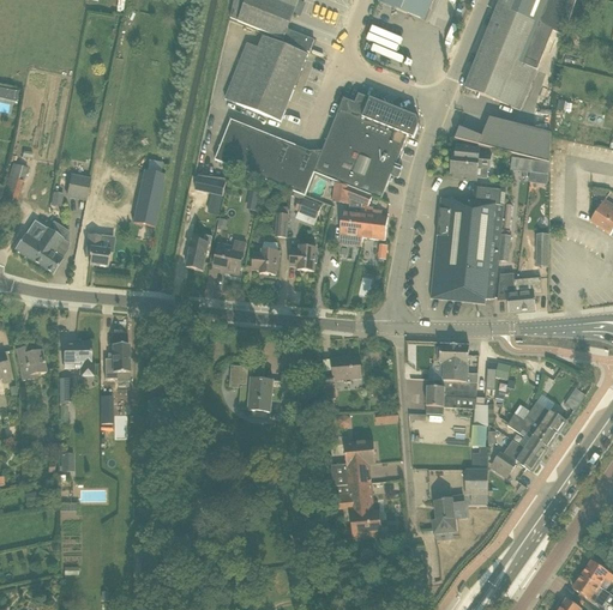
[(287,26),(296,4),(286,0),(232,0),(229,14),(236,19),(282,37),(281,38),(308,50),(313,37),(287,26)]
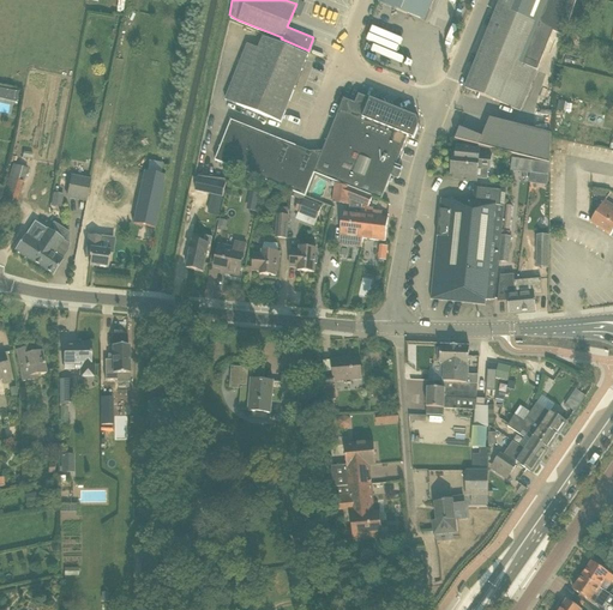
[(424,18),(430,0),(380,0),(424,18)]
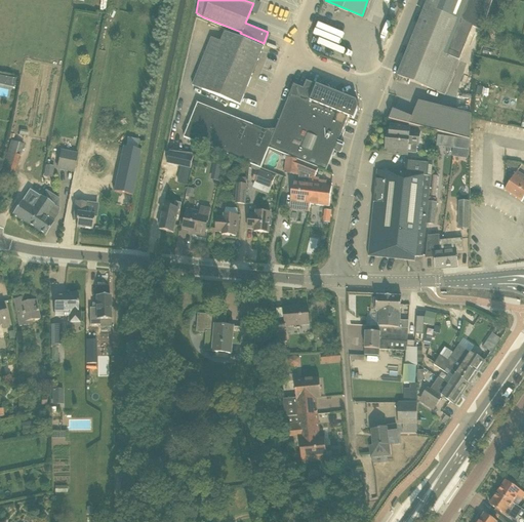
[(460,53),(462,54),(474,25),(482,28),(490,0),(427,0),(397,73),(445,92),(460,53)]
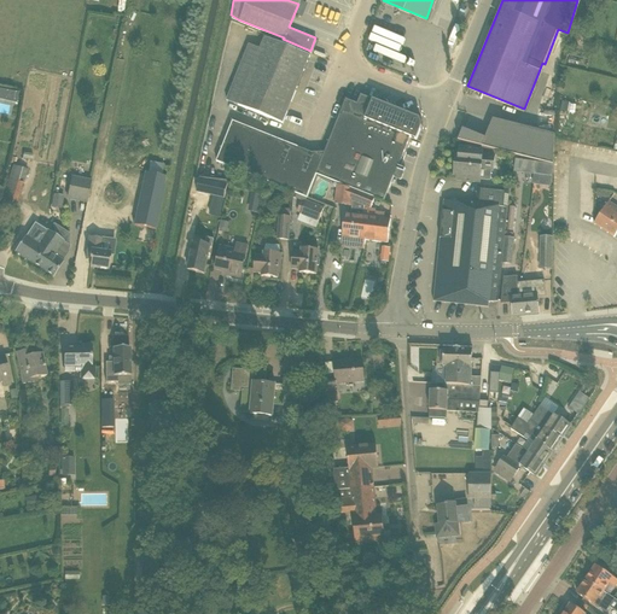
[(265,34),(237,101),(281,120),(309,52),(265,34)]
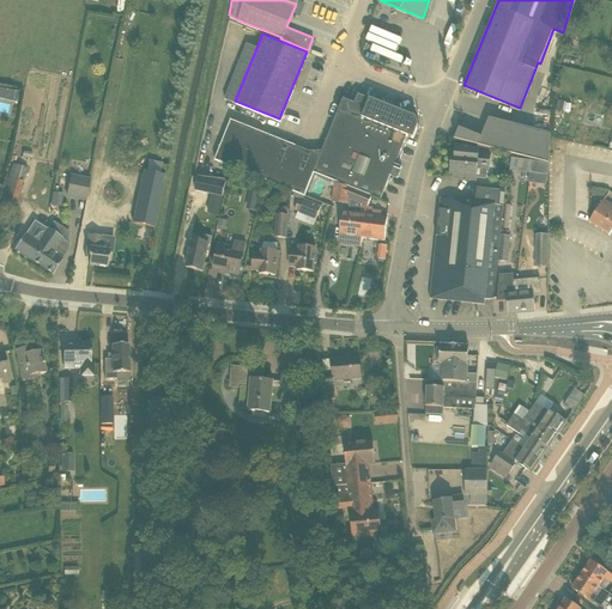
[(6,86),(4,97),(16,99),(18,89),(6,86)]
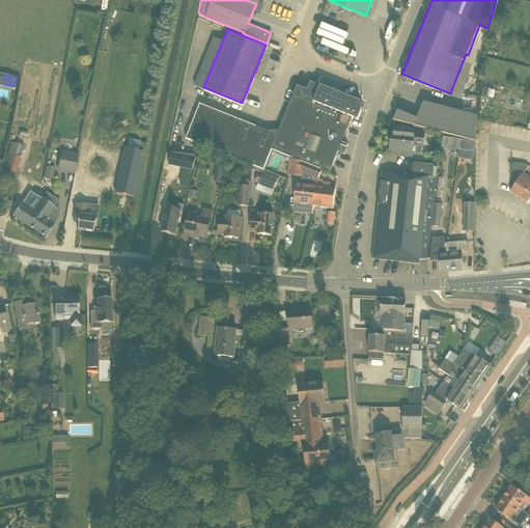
[(313,100),(319,83),(318,83),(309,79),(306,86),(296,82),(279,126),(278,129),(271,147),(276,148),(289,155),(302,160),(322,167),(329,170),(338,146),(342,148),(343,148),(344,144),(345,145),(347,142),(341,140),(352,115),(313,100)]
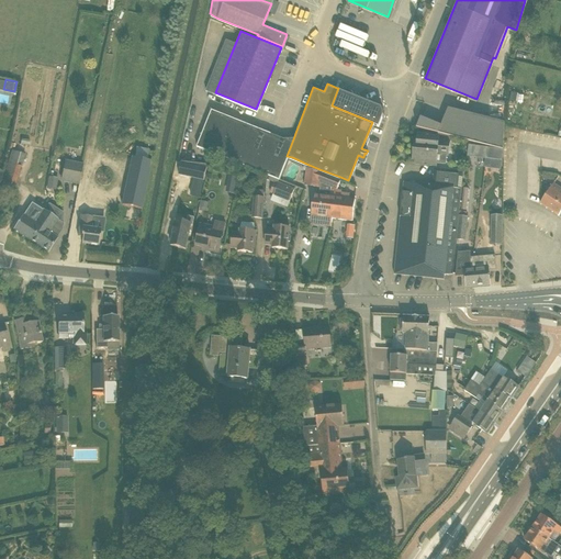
[(370,100),(338,88),(332,105),(372,122),(378,124),(382,114),(382,111),(382,108),(380,104),(370,100)]
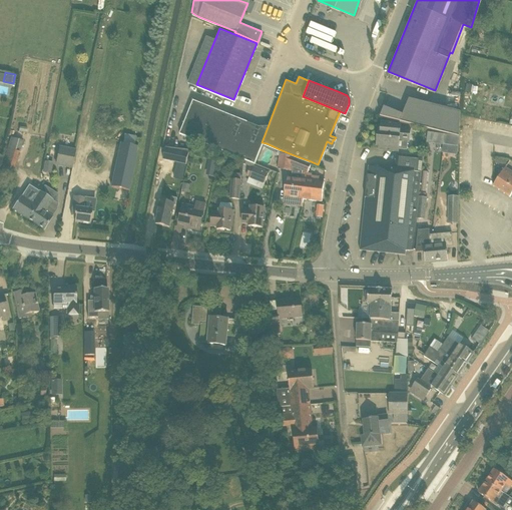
[(406,91),(408,86),(387,80),(385,84),(406,91)]
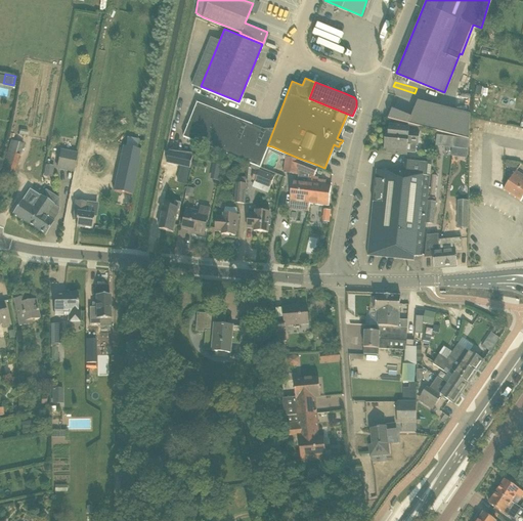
[(417,98),(408,122),(468,136),(470,112),(417,98)]
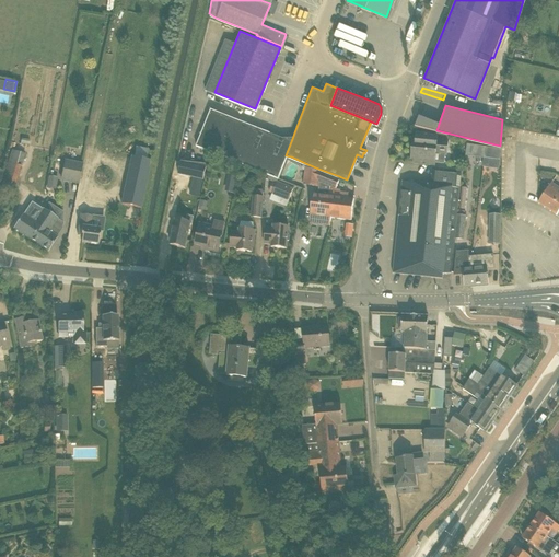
[(286,155),(293,136),(281,136),(210,107),(195,143),(197,144),(193,154),(201,159),(204,153),(208,155),(210,150),(277,176),(286,155)]
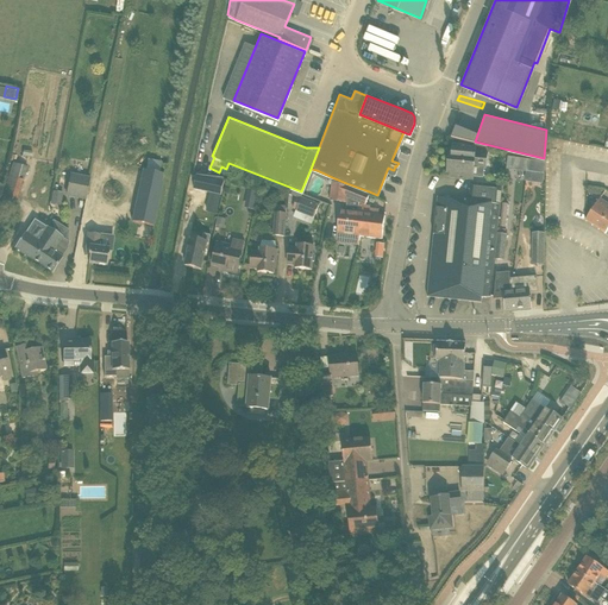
[(471,176),(472,172),(474,163),(484,164),(486,150),(474,149),(474,146),(464,145),(464,143),(452,142),(451,150),(449,150),(447,158),(451,158),(449,174),(471,176)]
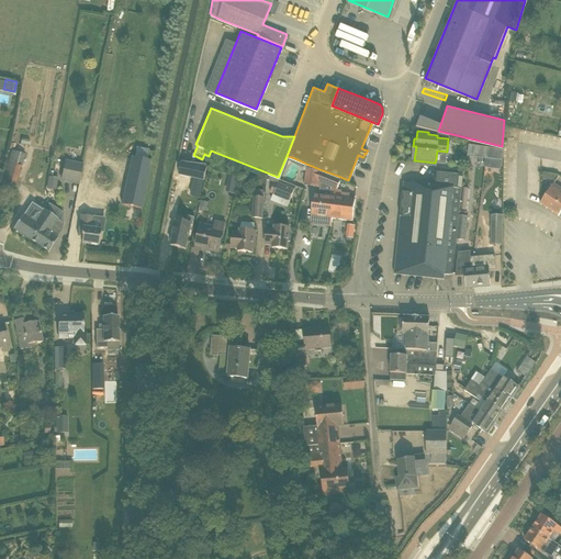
[(486,144),(485,155),(502,157),(502,148),(486,144)]
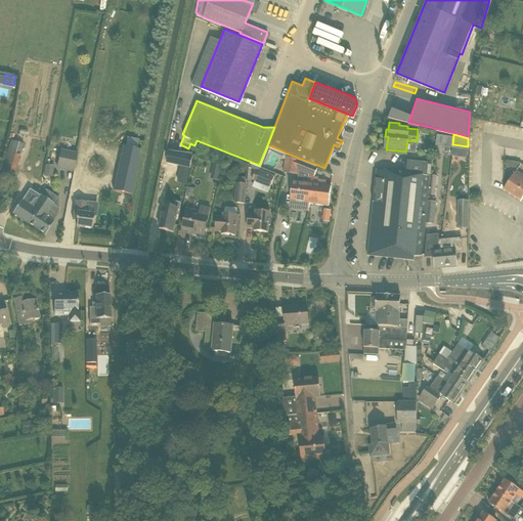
[(2,164),(15,167),(23,140),(10,136),(2,164)]
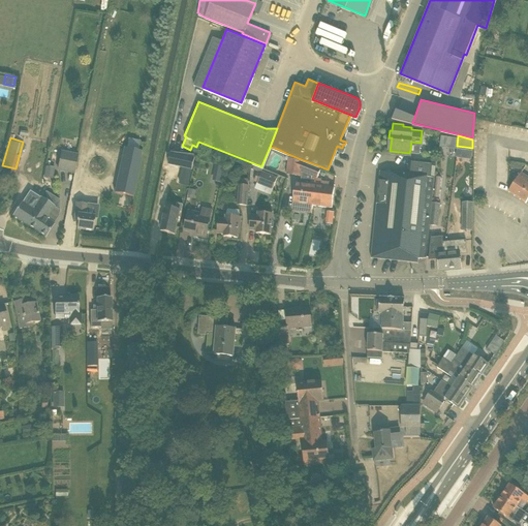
[(123,145),(119,162),(138,166),(142,149),(123,145)]
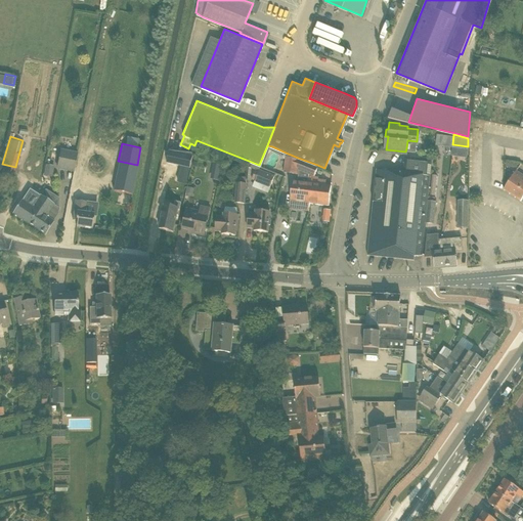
[(77,150),(59,147),(56,167),(73,170),(77,150)]
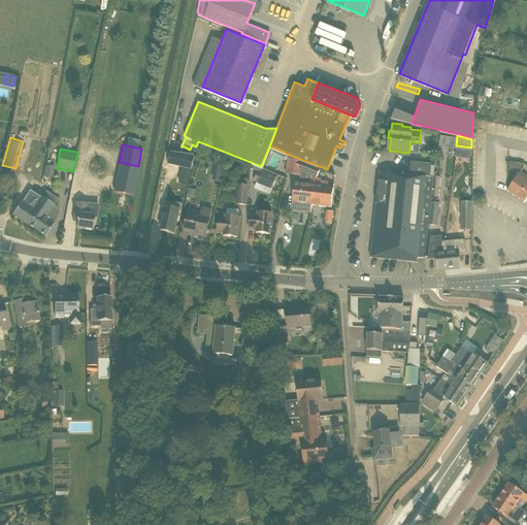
[(168,163),(193,164),(193,151),(168,150),(168,163)]
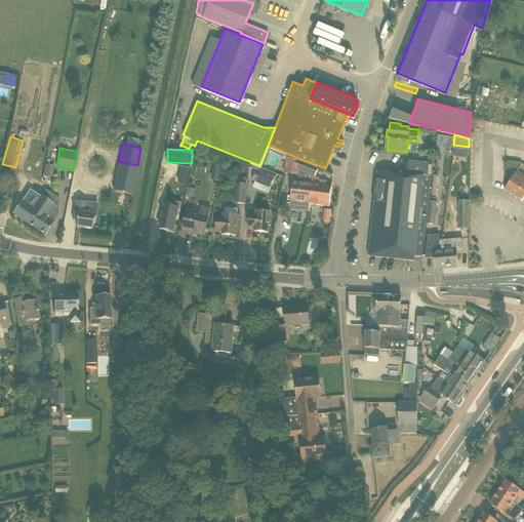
[(284,171),(297,173),(298,169),(294,168),(298,158),(286,153),(284,171)]
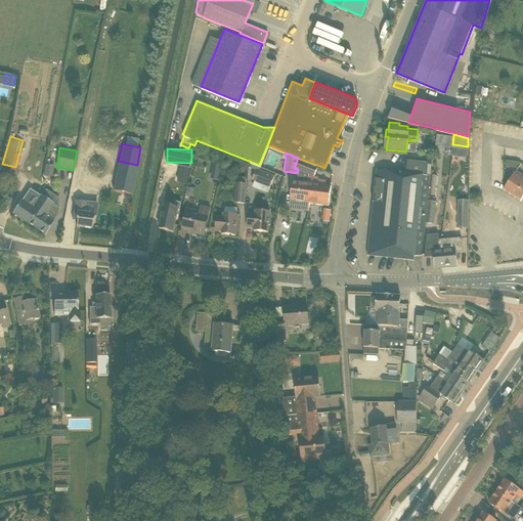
[(422,253),(431,162),(419,161),(420,157),(407,155),(407,156),(408,156),(407,160),(404,160),(403,170),(376,167),(367,239),(367,240),(366,250),(403,254),(403,257),(413,258),(413,254),(422,253)]
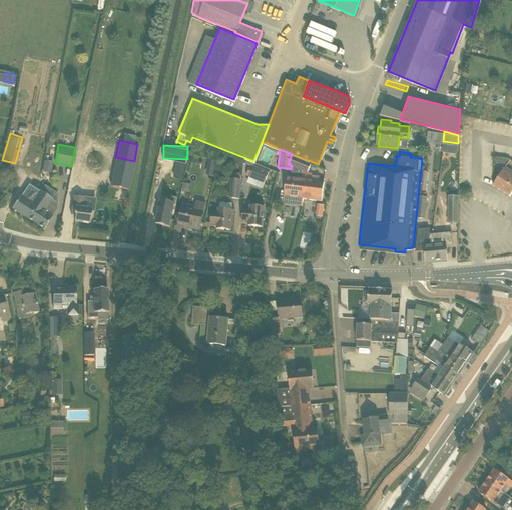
[(311,161),(292,154),(288,164),(292,165),(302,169),(307,171),(311,161)]
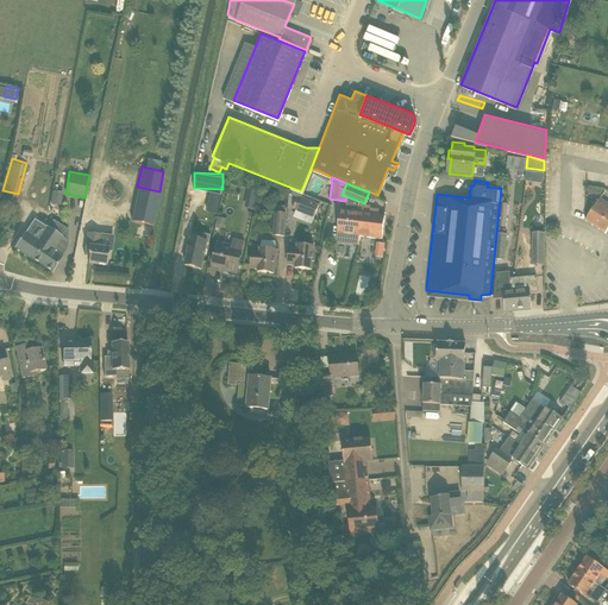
[(49,202),(52,202),(54,199),(57,193),(61,193),(62,190),(51,188),(49,202)]
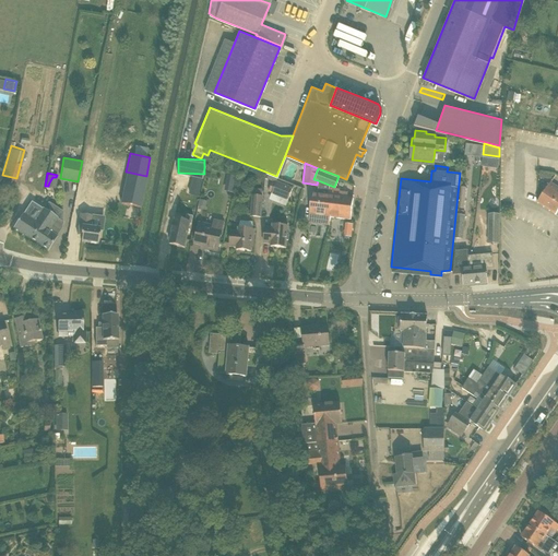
[(275,179),(272,189),(288,196),(293,186),(275,179)]
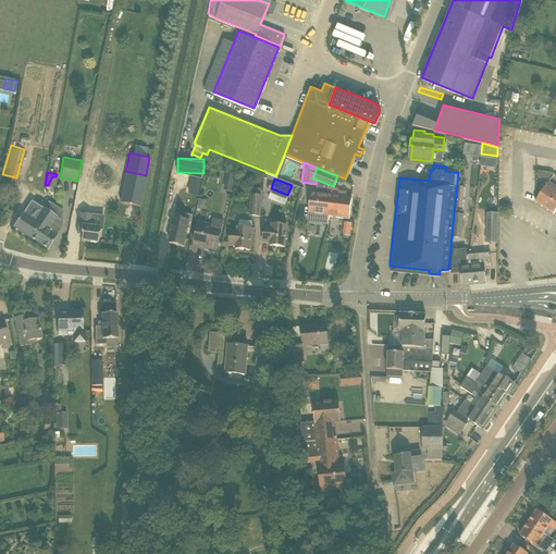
[(328,184),(317,180),(316,184),(314,191),(311,191),(308,211),(329,213),(331,193),(326,192),(328,184)]
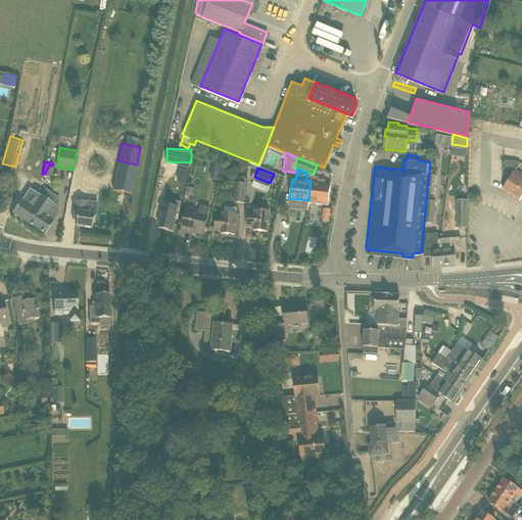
[(521,173),(514,169),(502,187),(519,198),(521,193),(521,173)]
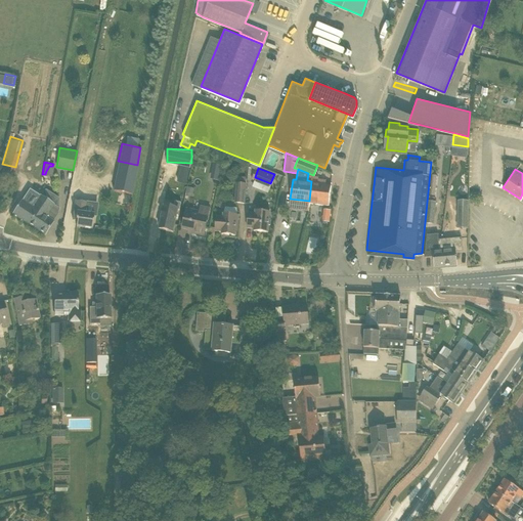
[(234,201),(244,201),(246,181),(235,180),(234,201)]
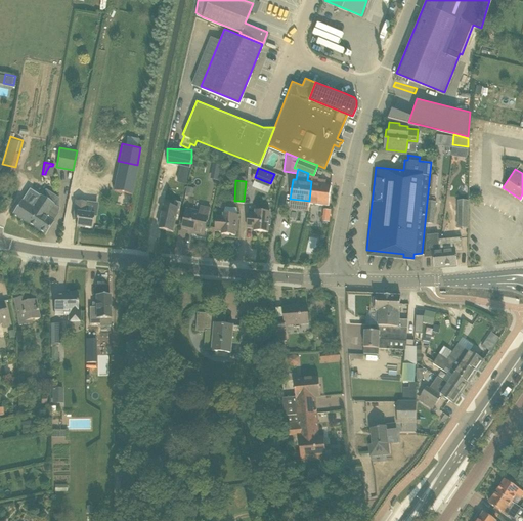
[(328,204),(331,183),(311,181),(309,201),(328,204)]
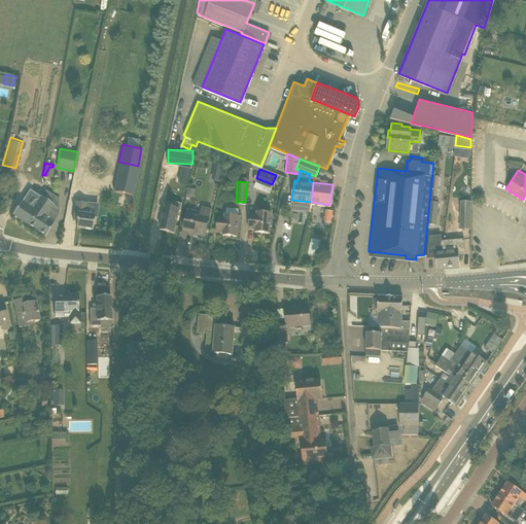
[(12,213),(44,234),(58,213),(59,207),(53,204),(53,203),(39,194),(31,206),(21,200),(12,213)]
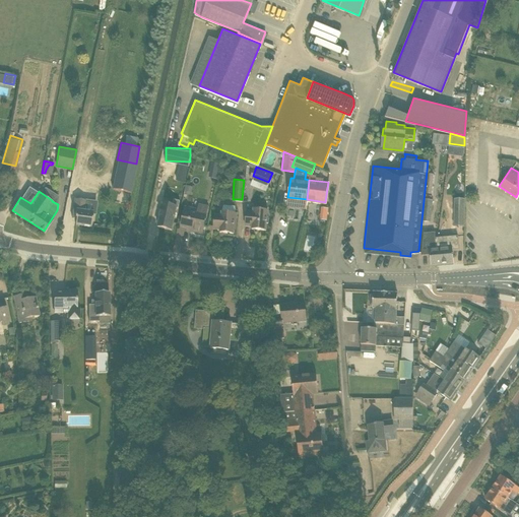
[(90,224),(92,210),(83,209),(85,198),(74,197),(71,215),(75,216),(74,222),(90,224)]
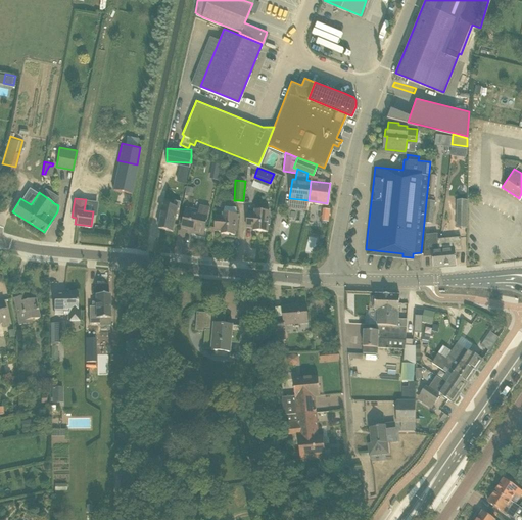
[(432,217),(434,199),(426,198),(424,216),(432,217)]
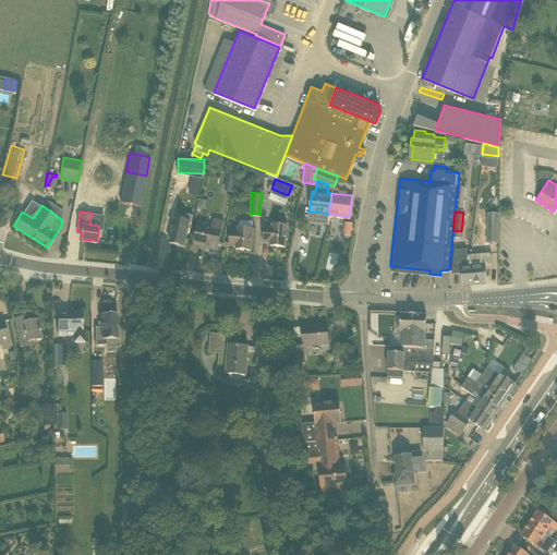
[(487,241),(498,241),(498,212),(487,212),(487,241)]
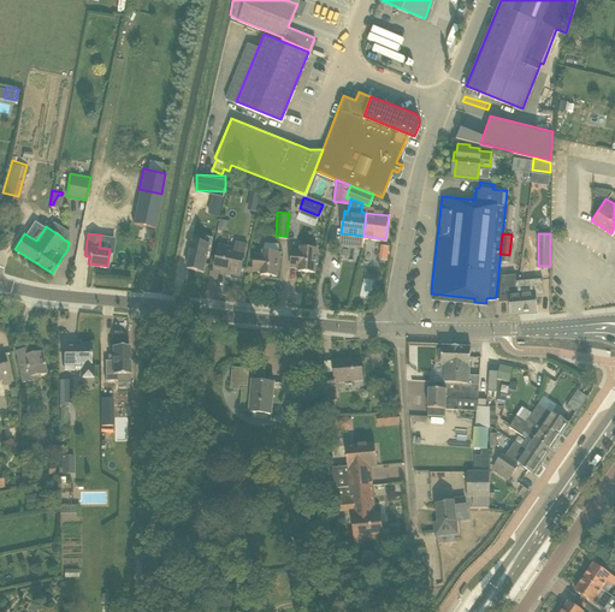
[(193,238),(187,266),(202,269),(208,243),(211,244),(212,236),(206,235),(203,241),(193,238)]
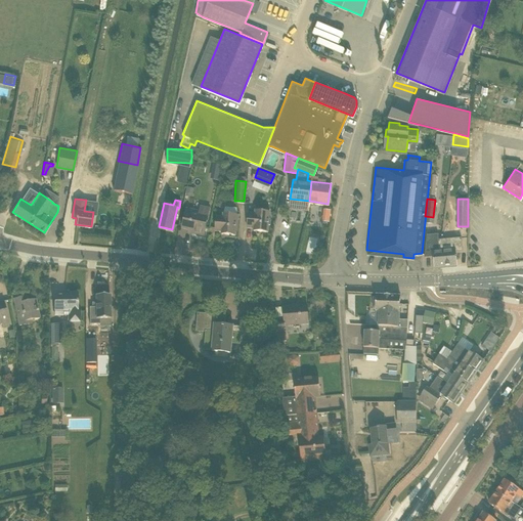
[(199,209),(193,208),(185,207),(181,226),(191,228),(190,230),(203,233),(209,206),(200,204),(199,209)]
